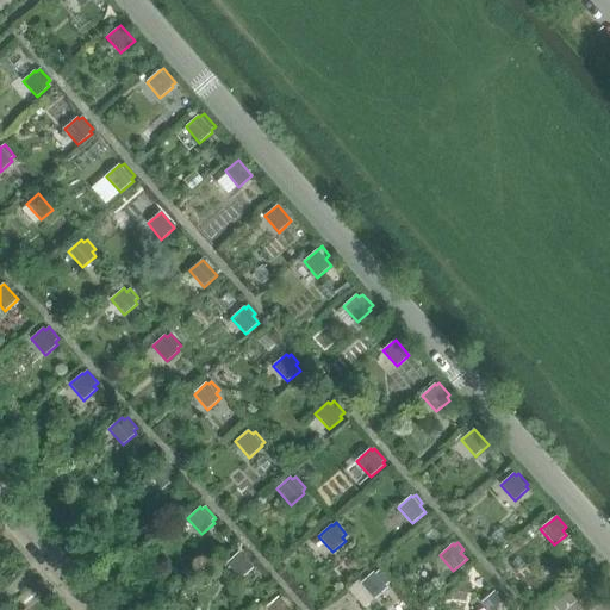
[(240,552),(226,562),(241,579),(254,567),(240,552)]
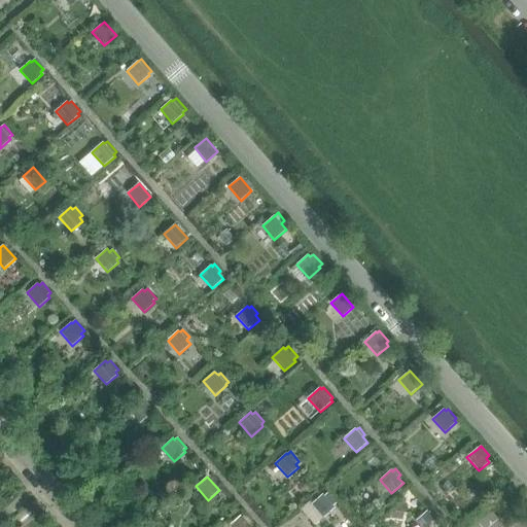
[(517,493),(516,492),(510,486),(500,494),(507,502),(517,493)]
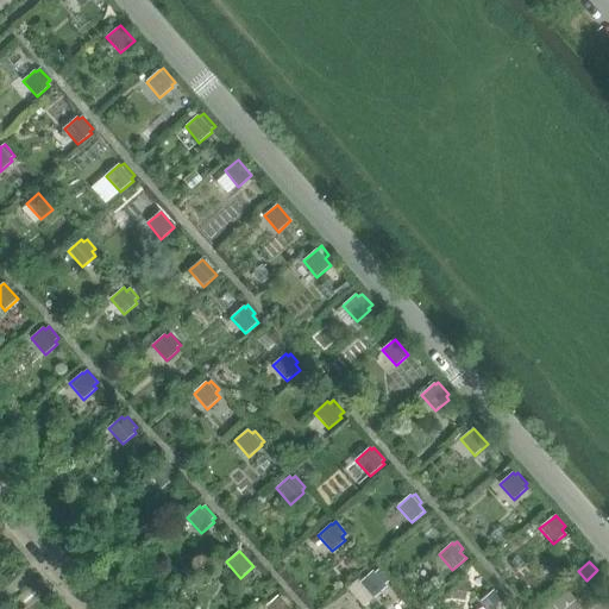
[(372,571),(359,583),(374,598),(387,586),(384,585),(388,582),(378,570),(375,573),(372,571)]
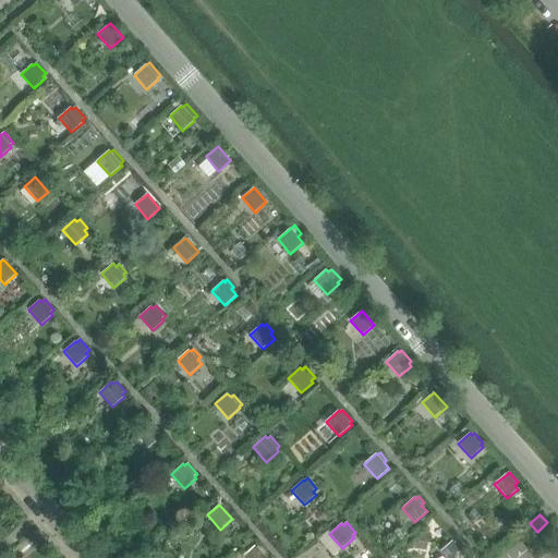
[(452,541),(440,552),(446,557),(461,557),(464,555),(463,553),(466,550),(457,540),(453,543),(452,541)]
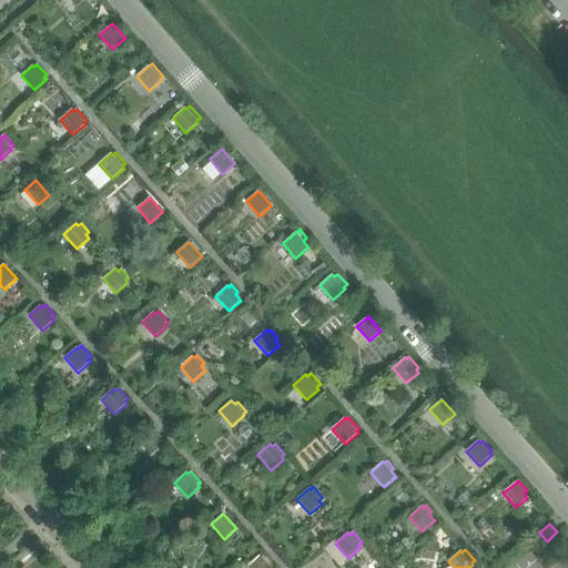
[(270,567),(260,557),(249,566),(250,567),(270,567)]
